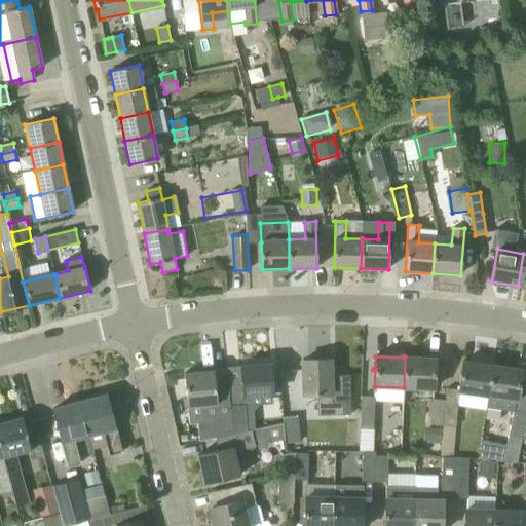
[(405,357),(404,387),(434,389),(435,373),(436,373),(436,372),(435,371),(435,359),(406,358),(406,357),(405,357)]
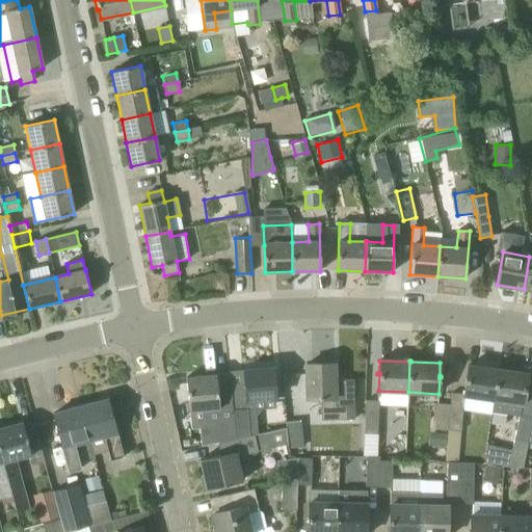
[(347,419),(346,406),(336,406),(336,398),(335,398),(334,364),(306,365),(307,399),(321,399),(321,419),(347,419)]
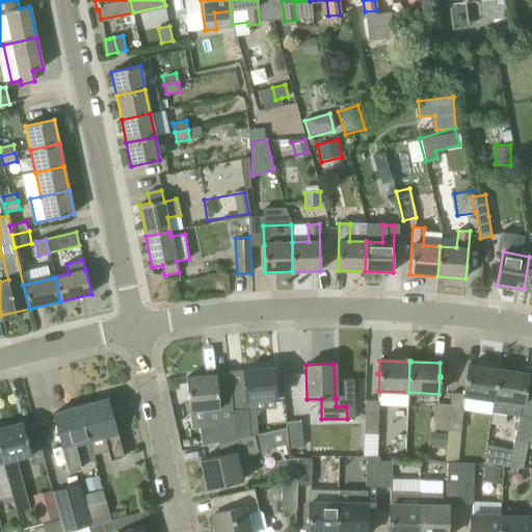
[(457,463),(460,431),(463,396),(494,400),(498,369),(497,369),(497,370),(468,366),(466,378),(464,378),(464,379),(466,379),(463,395),(451,393),(450,405),(448,430),(445,461),(457,463)]
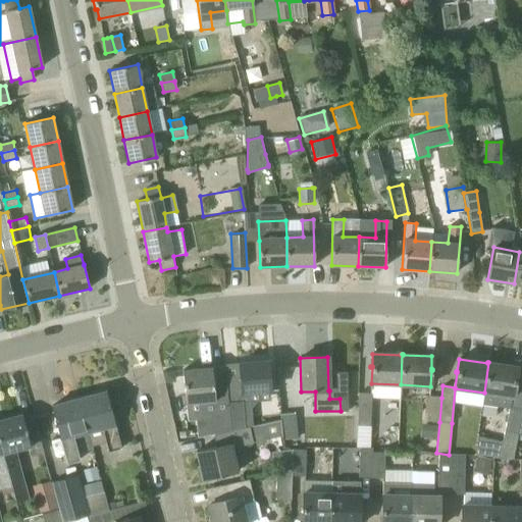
[(231,431),(245,428),(243,403),(251,403),(250,393),(270,392),(268,361),(239,363),(240,376),(226,377),(225,366),(224,367),(225,377),(227,393),(231,431)]
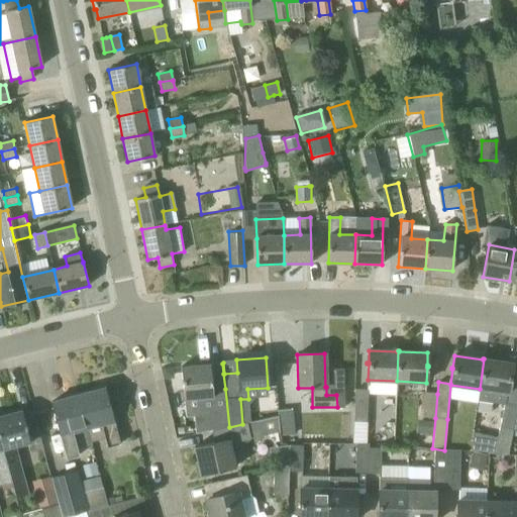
[(478,401),(505,405),(500,427),(495,452),(508,455),(513,430),(516,409),(516,405),(506,403),(508,393),(511,378),(512,378),(512,377),(511,376),(513,364),(485,359),(485,358),(484,358),(480,389),(478,401)]
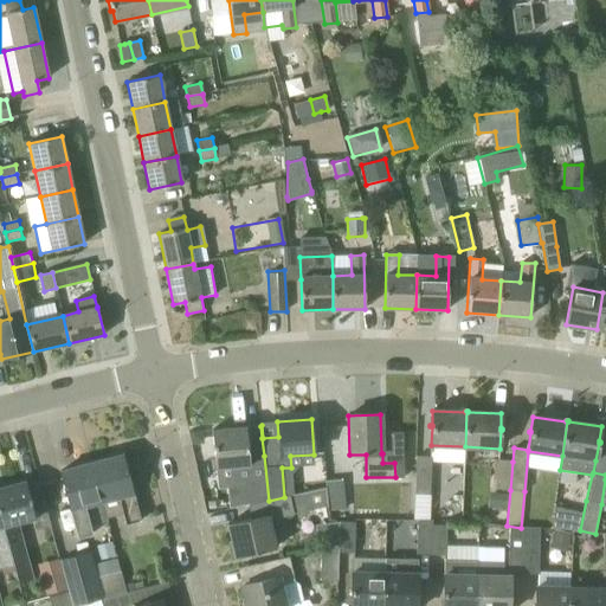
[(249,505),(269,501),(264,456),(249,458),(246,427),(212,430),(216,469),(232,468),(234,485),(246,484),(249,505)]
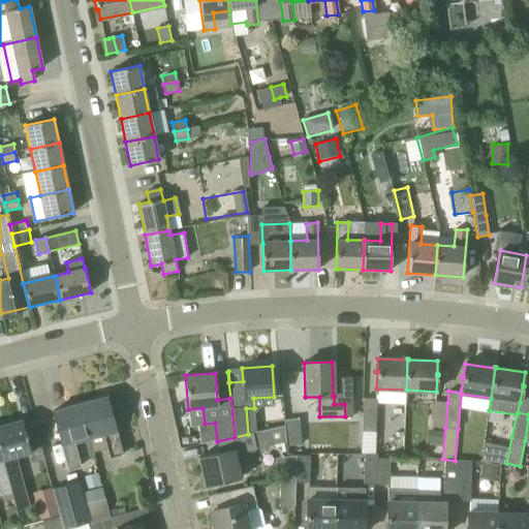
[(107,397),(80,405),(89,437),(92,449),(106,445),(110,458),(123,455),(107,397)]
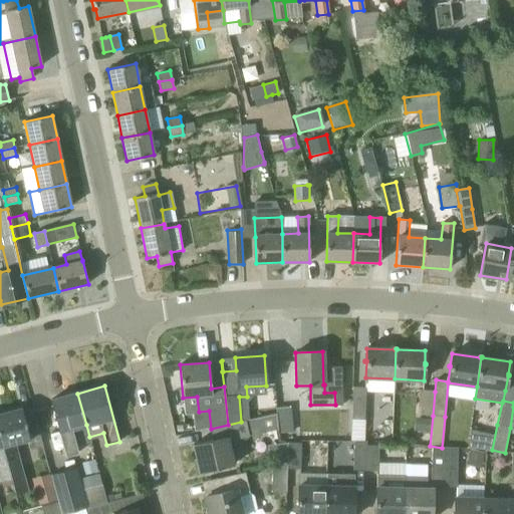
[(365,388),(364,388),(353,388),(351,420),(364,420),(365,388)]
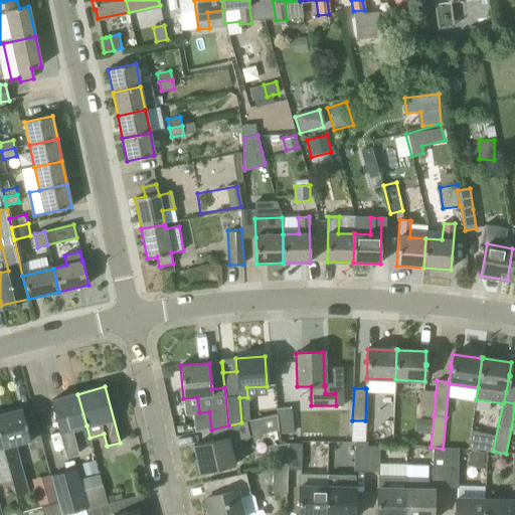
[(436,392),(422,390),(420,415),(434,416),(436,392)]
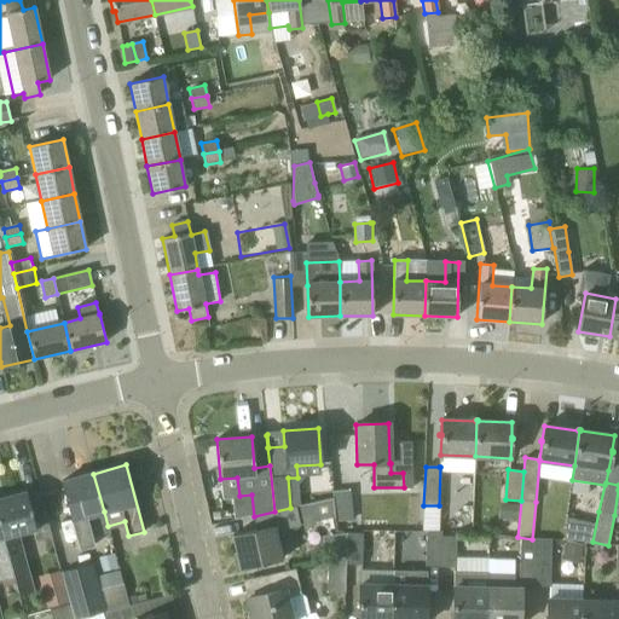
[(87,516),(104,512),(93,474),(61,482),(79,549),(94,545),(87,516)]
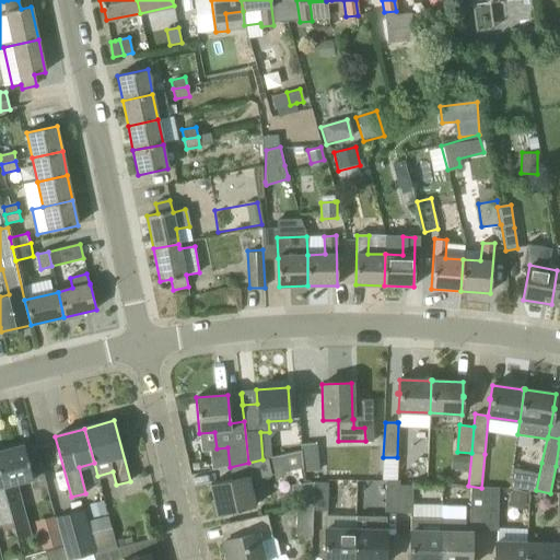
[(0,451),(0,476),(12,522),(16,537),(30,534),(18,489),(14,489),(13,485),(33,479),(35,489),(46,486),(36,446),(24,448),(23,444),(0,451)]
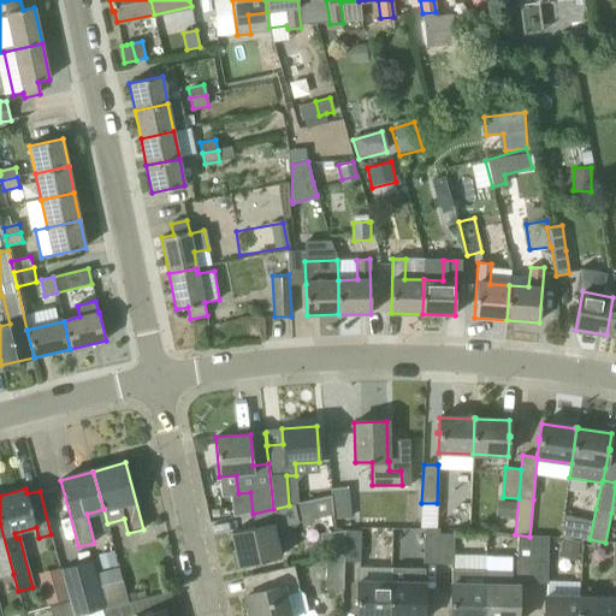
[(331,490),(331,496),(333,515),(333,520),(350,517),(348,489),(331,490)]
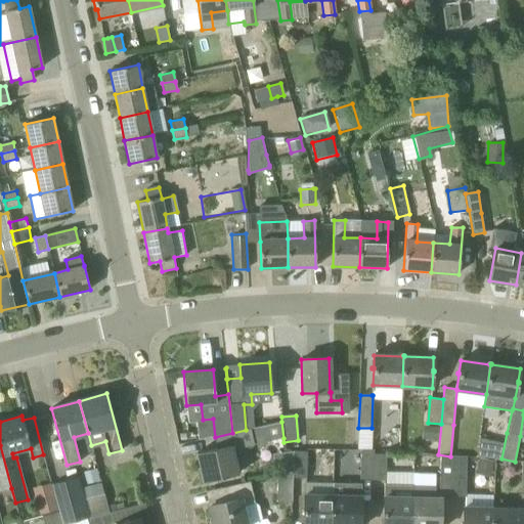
[(268,442),(284,438),(281,422),(264,426),(268,442)]
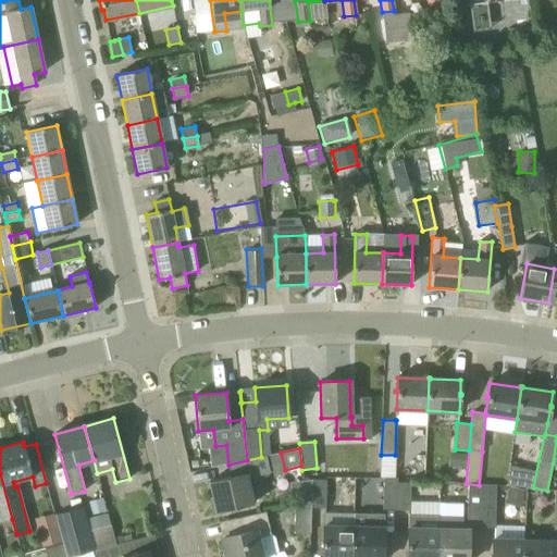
[(247,478),(270,473),(265,456),(261,457),(247,460),(229,465),(230,478),(209,482),(215,511),(254,504),(247,478)]
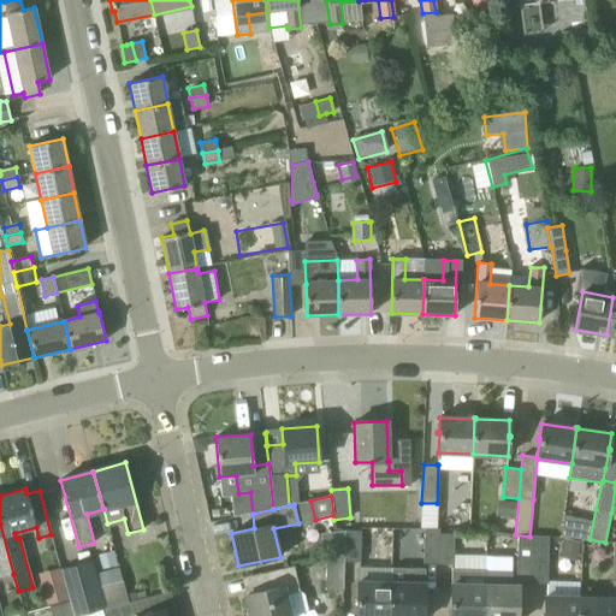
[(0,576),(13,574),(0,523),(0,576)]
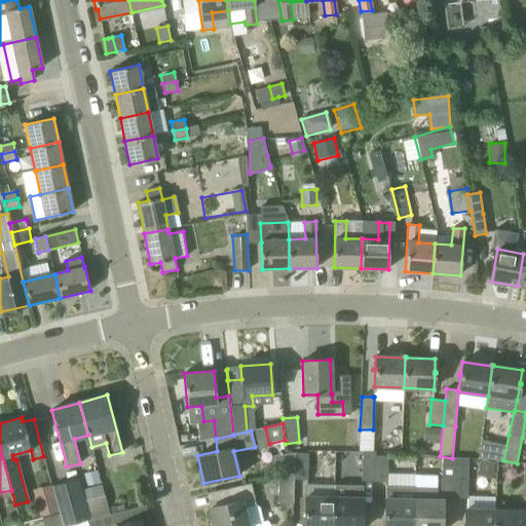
[(375,456),(375,452),(362,451),(362,482),(374,482),(375,456)]
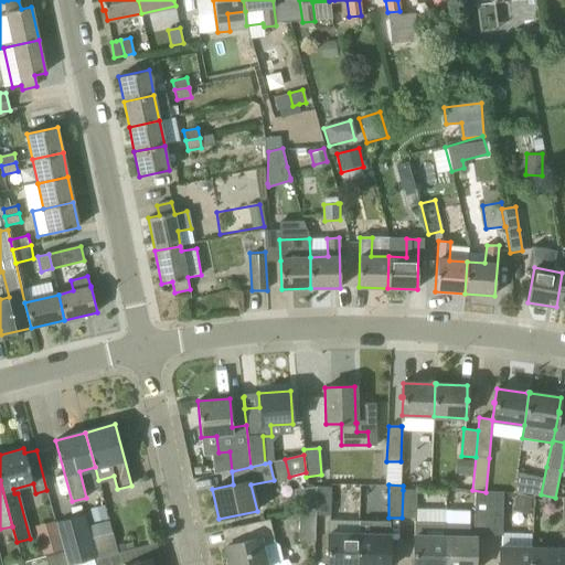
[(317,487),(316,509),(316,515),(330,515),(331,487),(317,487)]
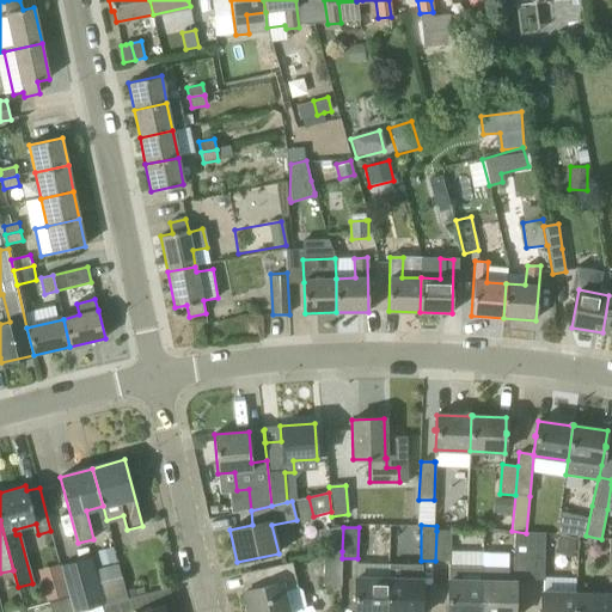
[(436,531),(435,561),(450,561),(451,531),(436,531)]
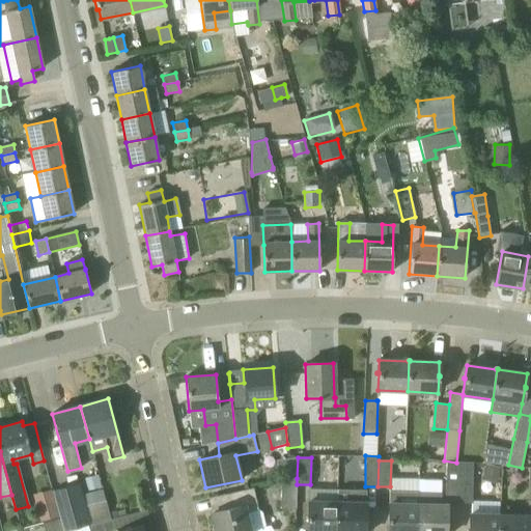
[(459,463),(446,462),(445,501),(458,501),(459,463)]
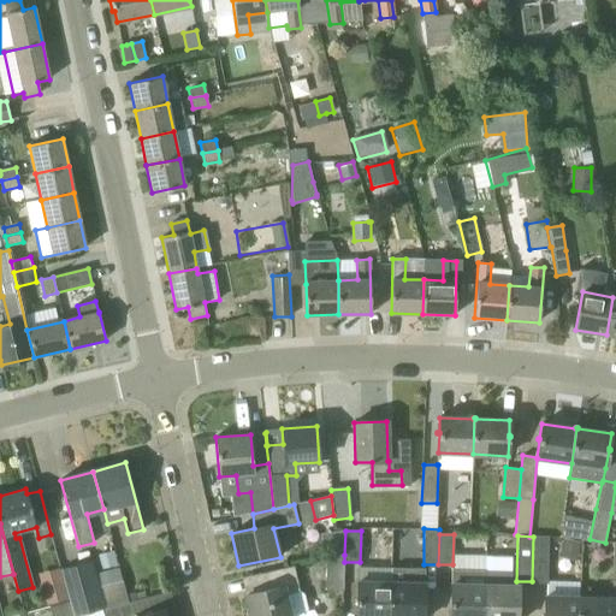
[(533,537),(532,581),(532,584),(548,585),(549,537),(533,537)]
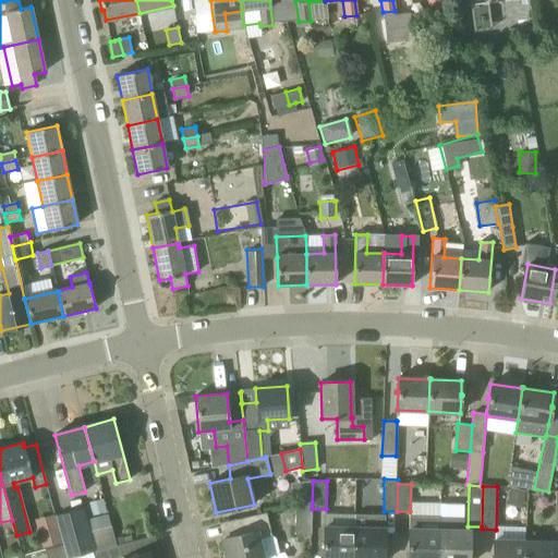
[(311,535),(312,509),(312,502),(295,506),(294,534),(311,535)]
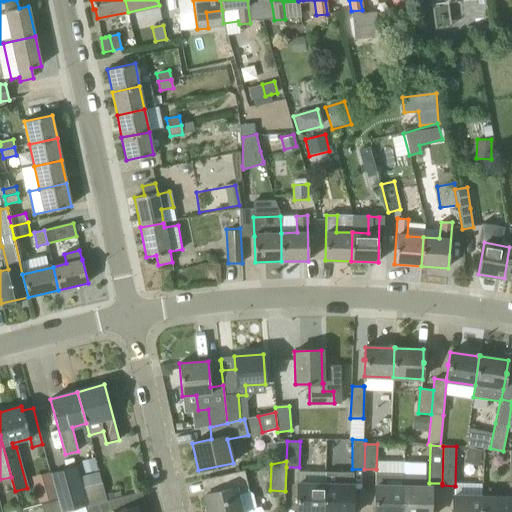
[(58,500),(61,511),(85,504),(86,507),(107,501),(102,483),(81,489),(75,467),(50,473),(58,500)]
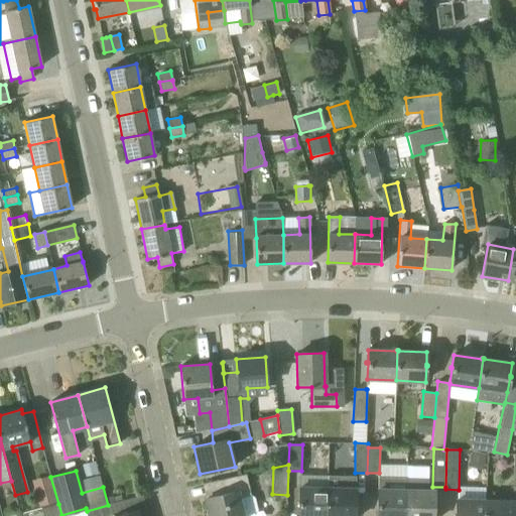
[(251,496),(246,475),(210,483),(213,497),(206,498),(209,515),(253,515),(257,510),(254,498),(251,496)]
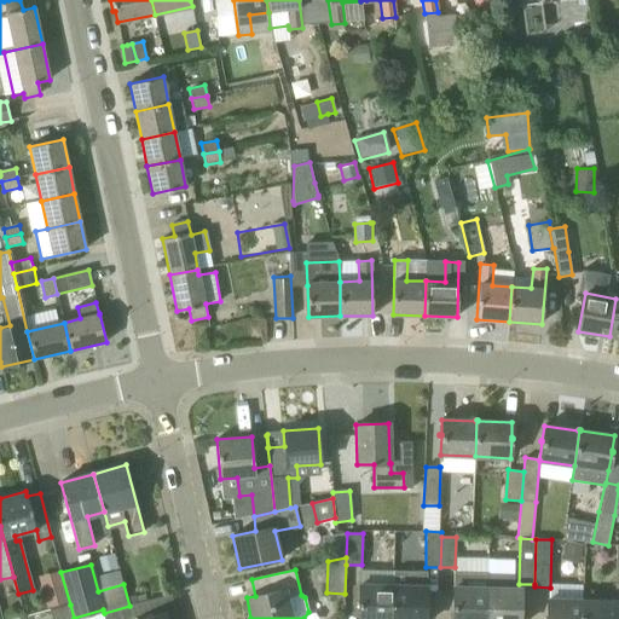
[(47,609),(68,603),(59,571),(39,577),(47,609)]
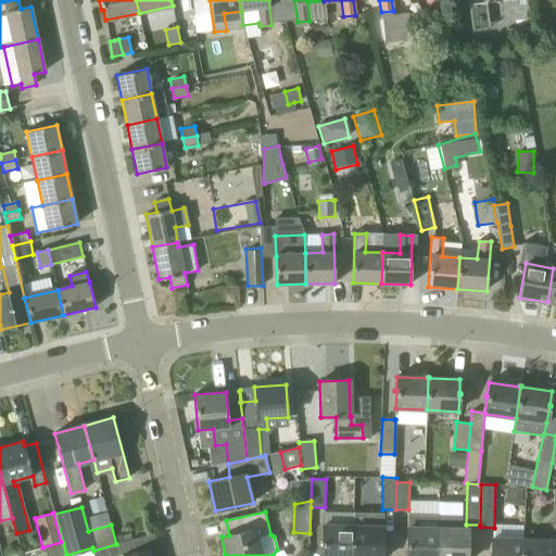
[(353,526),(351,555),(381,555),(383,514),(353,513),(353,526)]
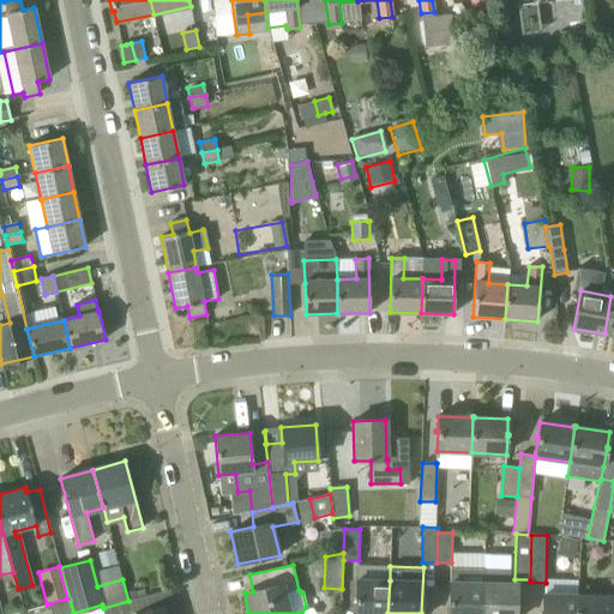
[(483,569),(450,567),(449,613),(482,613),(483,583),(483,569)]
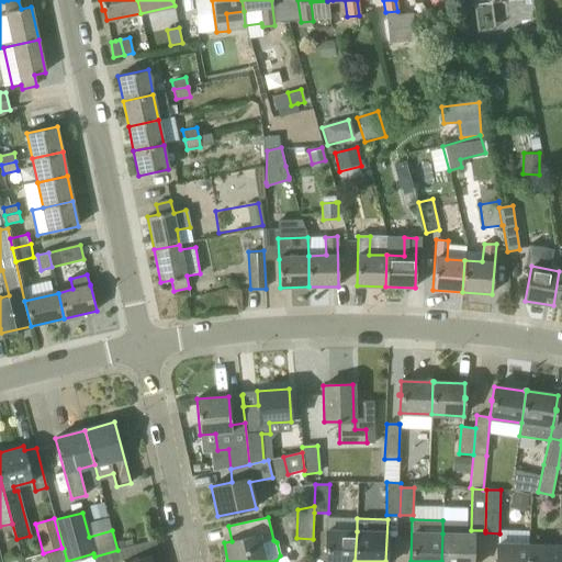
[(472,561),(473,535),(465,535),(465,520),(442,520),(442,534),(441,561),(472,561)]
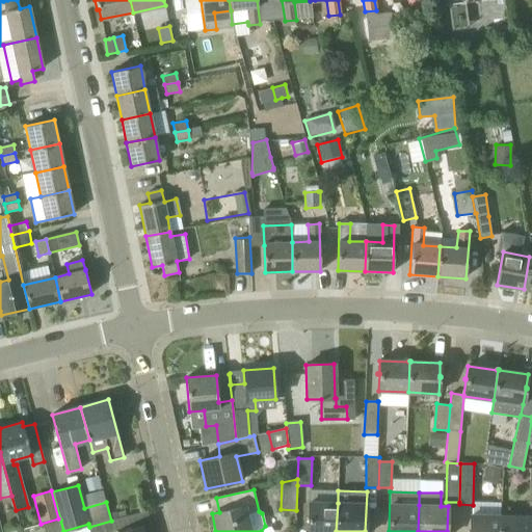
[(336,531),(338,503),(309,502),(307,531),(336,531)]
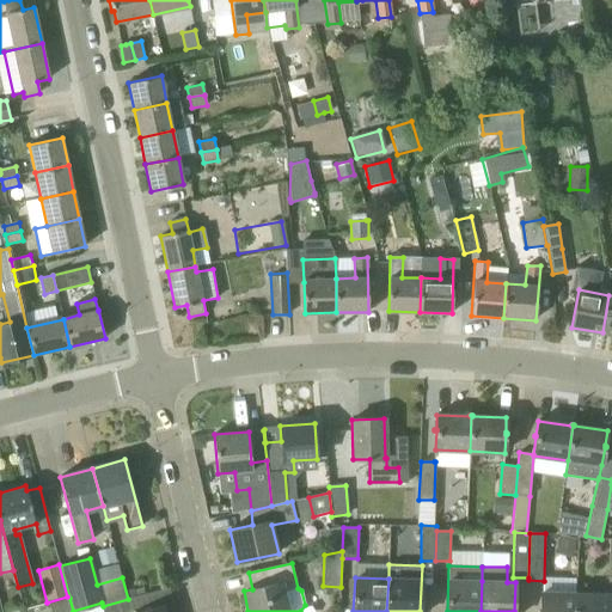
[(575,611),(576,593),(542,593),(540,611),(539,611),(538,611),(575,611)]
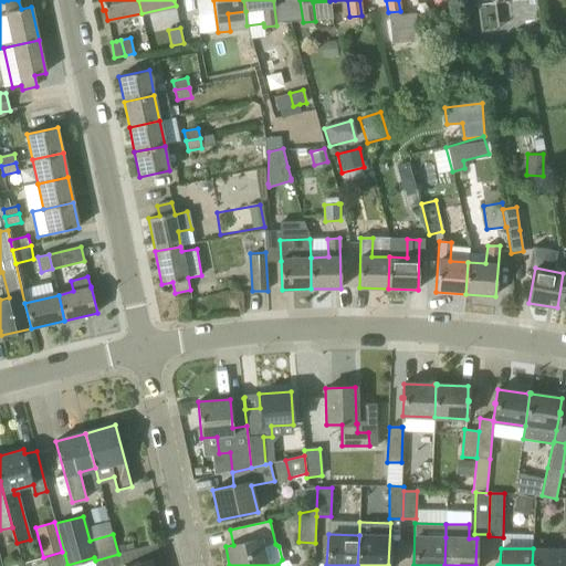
[(533,548),(532,565),(564,565),(565,549),(533,548)]
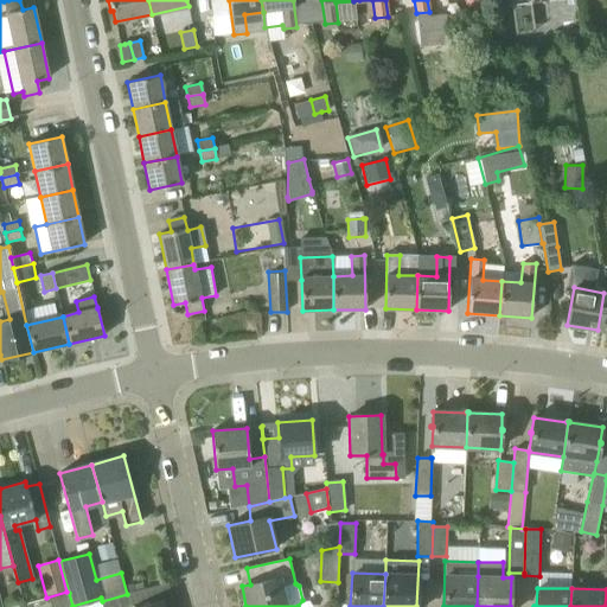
[(144,589),(127,594),(102,601),(103,606),(164,606),(163,600),(148,605),(144,589)]
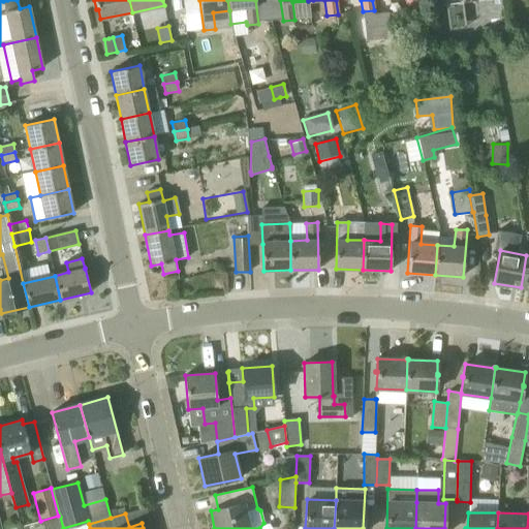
[(63,528),(60,517),(42,522),(43,528),(63,528)]
